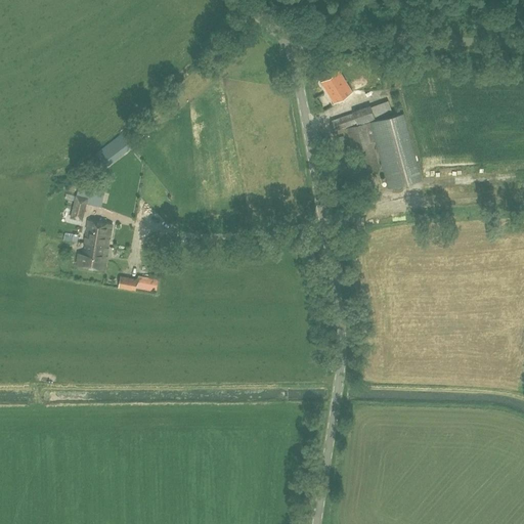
[(320,82),(334,103),(352,92),(340,71),(320,82)]
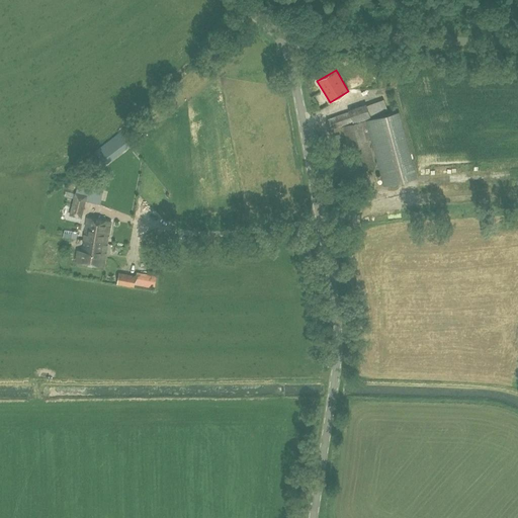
[(419,175),(394,113),(367,123),(393,186),(419,175)]
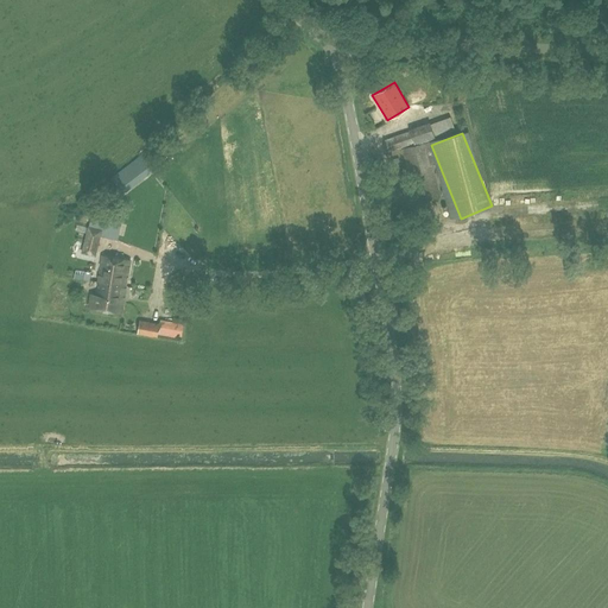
[(431,177),(424,153),(415,156),(422,179),(431,177)]
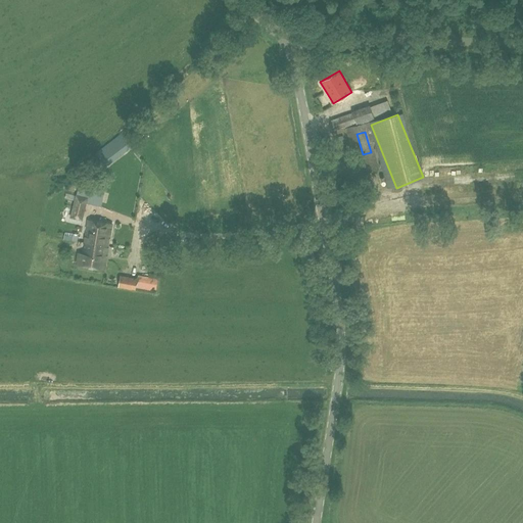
[(69,218),(82,221),(88,197),(76,194),(69,218)]
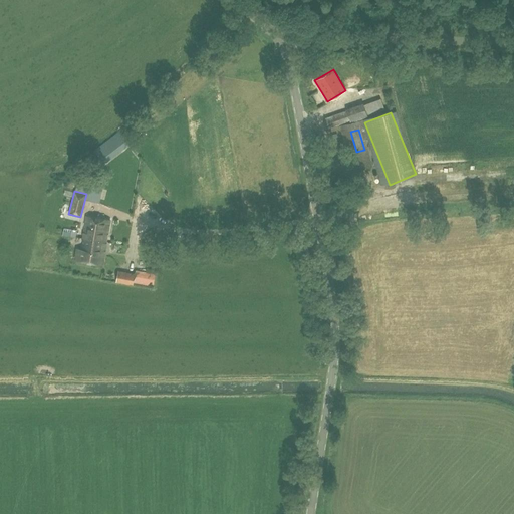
[(86,215),(82,238),(106,242),(110,220),(86,215)]
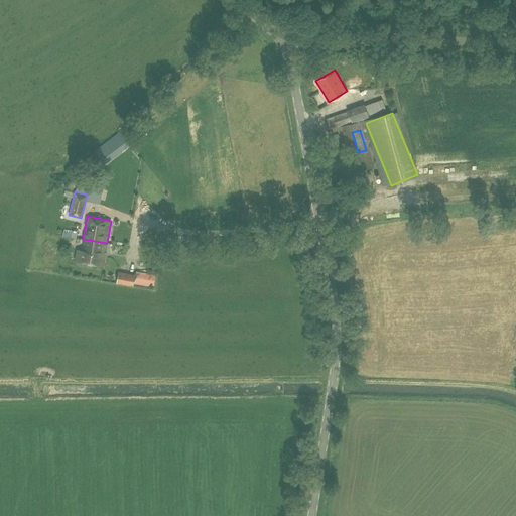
[(376,225),(388,223),(387,217),(375,219),(376,225)]
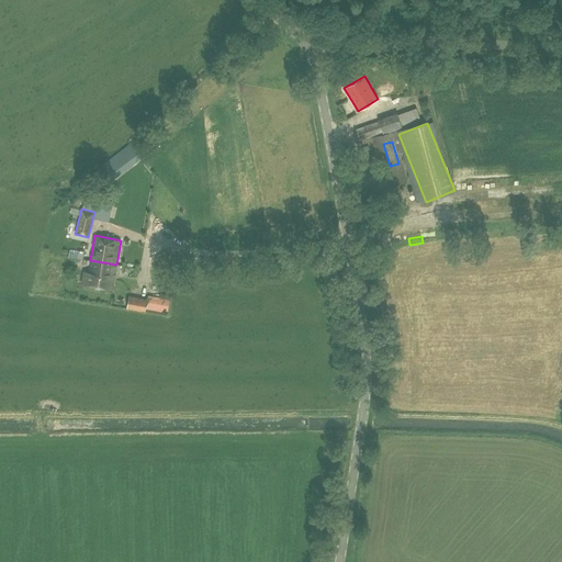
[(112,289),(116,265),(90,260),(88,271),(85,271),(82,284),(112,289)]
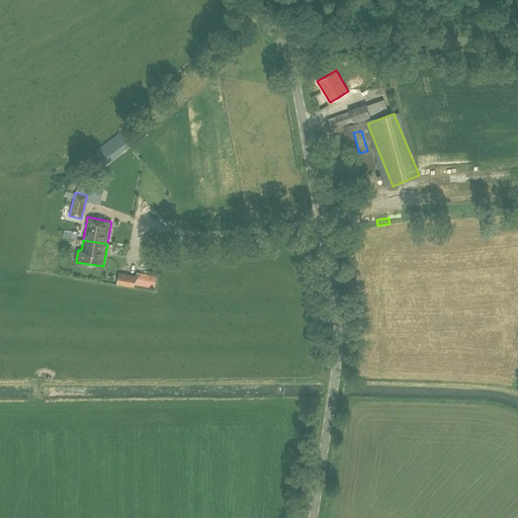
[(117,283),(134,286),(136,276),(118,273),(117,283)]
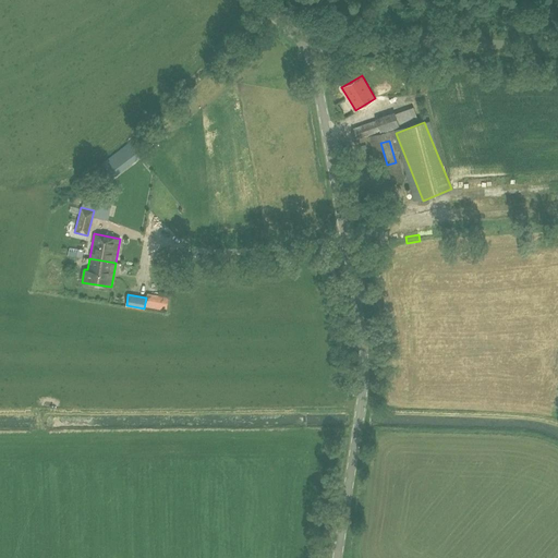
[(164,298),(150,298),(150,310),(171,311),(172,303),(162,302),(164,298)]
